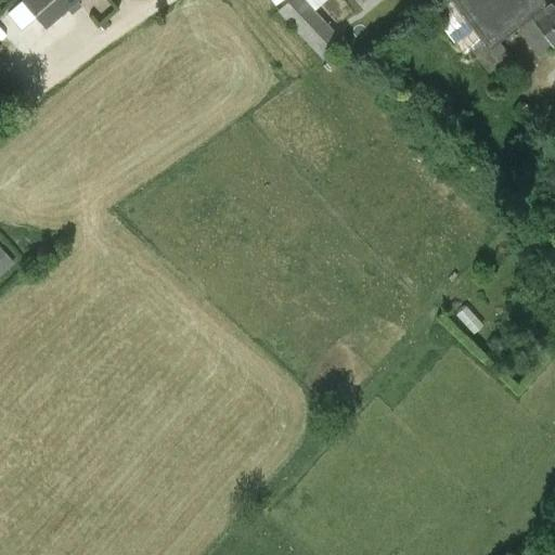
[(35,16),(21,0),(7,12),(21,28),(35,16)]
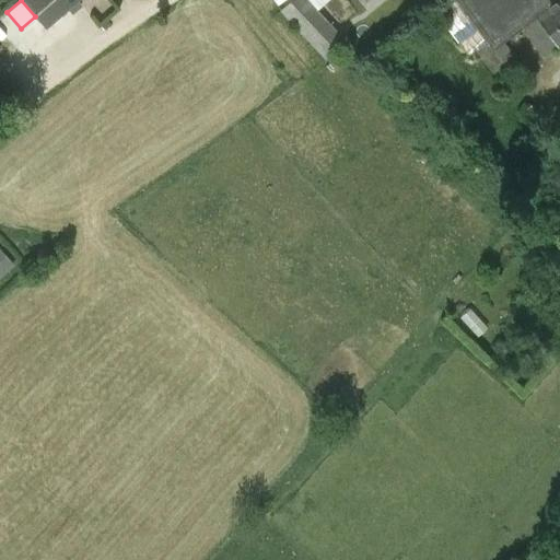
[(76,0),(21,0),(35,16),(45,27),(76,0)]
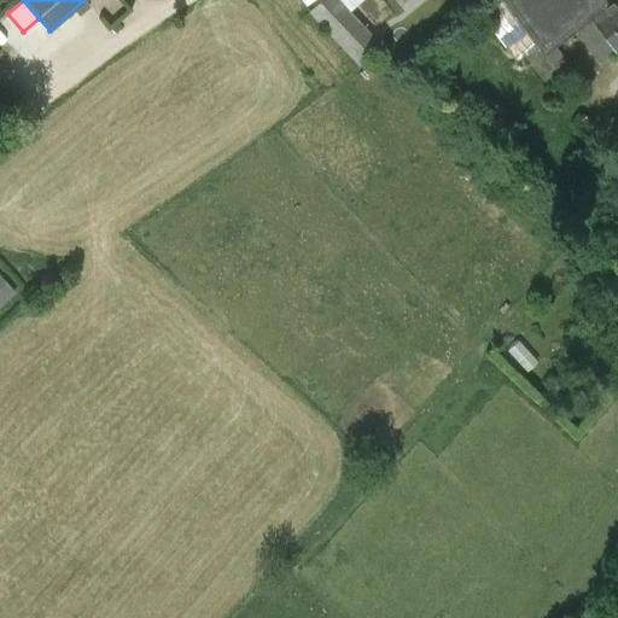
[(362,0),(319,0),(309,10),(308,11),(357,64),(359,64),(380,44),(351,11),(362,0)]
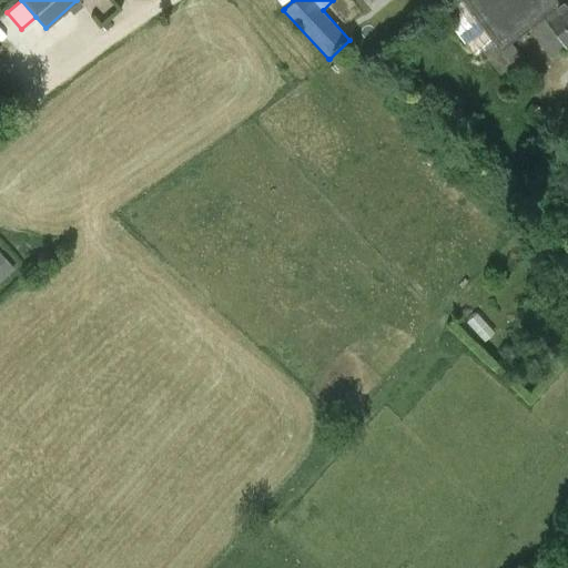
[(567,44),(567,0),(458,0),(490,44),(482,51),(508,85),(520,77),(500,50),(530,28),(553,57),(567,44)]
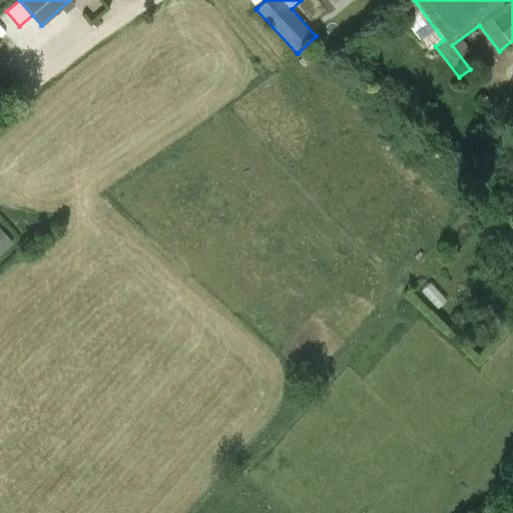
[(301,56),(308,65),(320,54),(314,46),(301,56)]
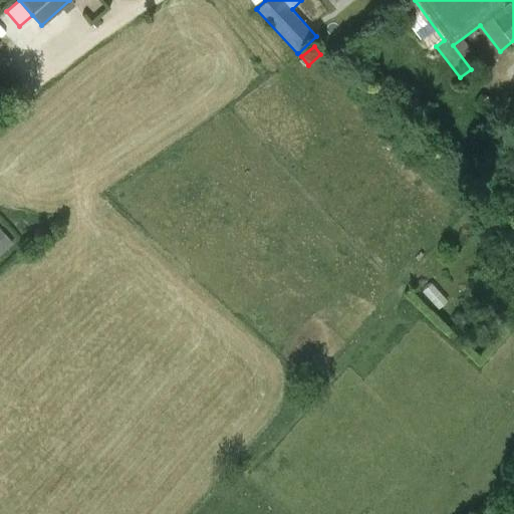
All buildings are outlined.
